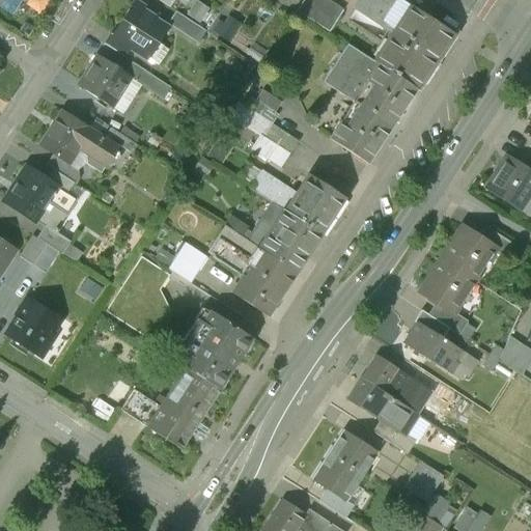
[(21,0),(0,0),(0,7),(11,15),(21,0)]
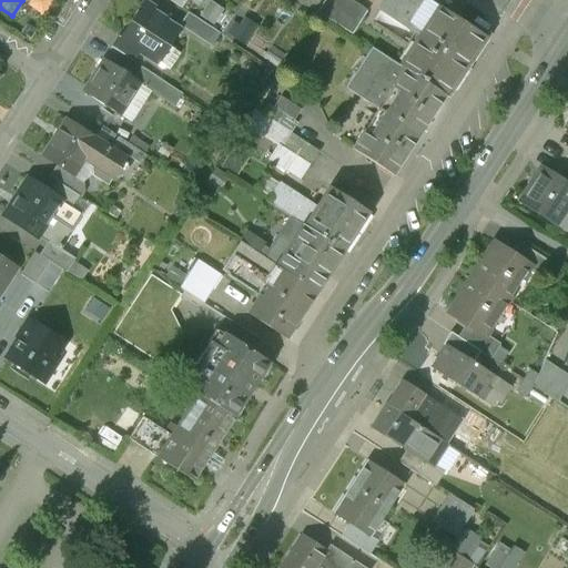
[(185,0),(166,0),(180,9),(185,0)]
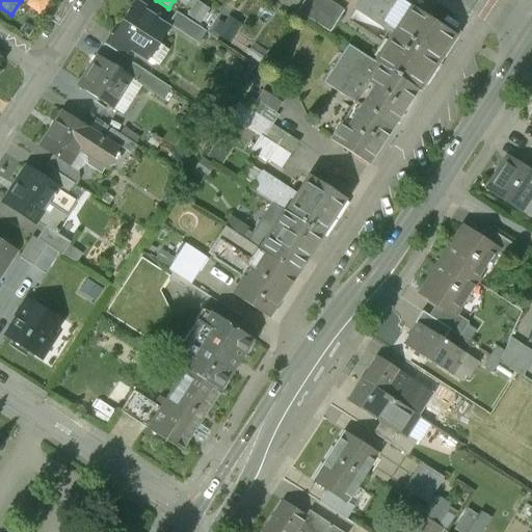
[(336,29),(348,7),(335,0),(308,0),(302,9),(336,29)]
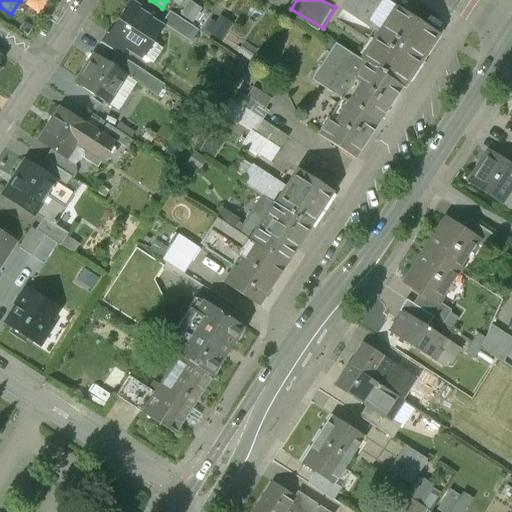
[(436,33),(386,0),(351,0),(344,11),(379,33),(361,61),(400,87),(436,33)]
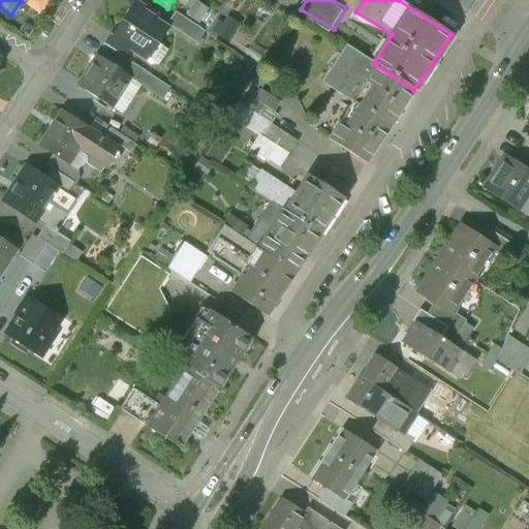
[(155,18),(131,2),(111,34),(130,48),(147,59),(166,28),(154,20),(155,18)]
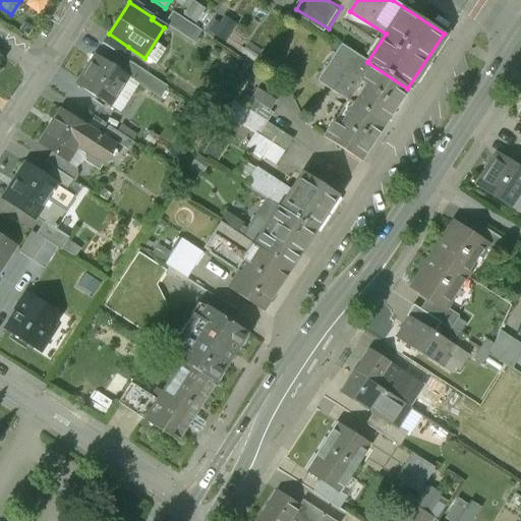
[(109,34),(107,34),(101,44),(121,57),(128,47),(109,34)]
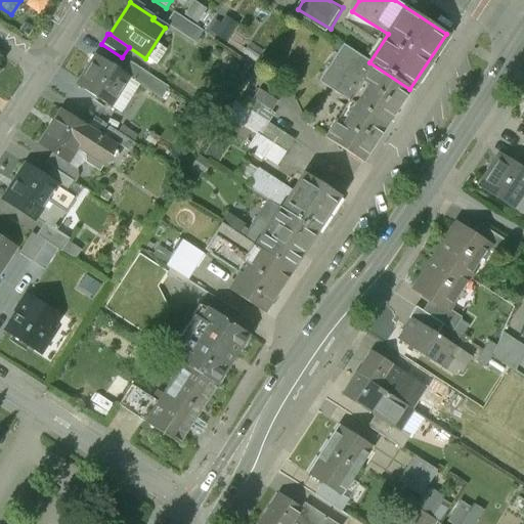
[(369,62),(344,46),(320,83),(350,101),(326,138),(362,162),(409,89),(369,62)]
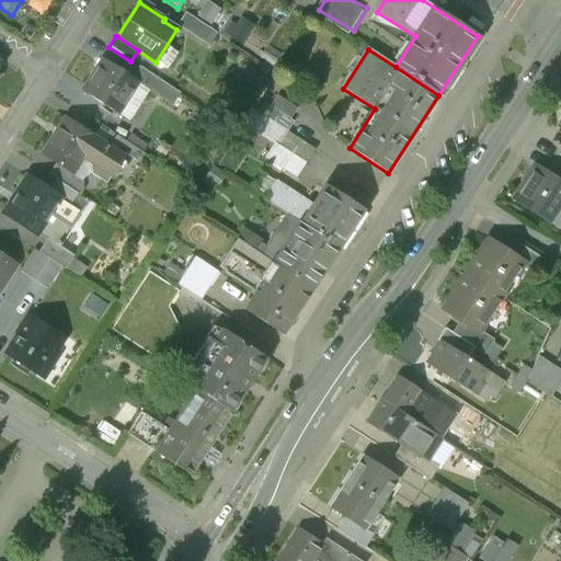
[(137,82),(103,60),(82,91),(116,113),(137,82)]
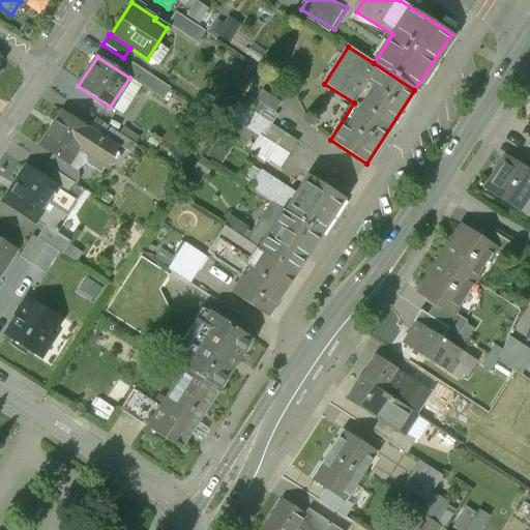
[(95,135),(61,112),(39,146),(53,155),(67,165),(77,149),(83,153),(84,164),(99,174),(107,163),(111,163),(114,160),(115,156),(114,152),(116,148),(95,135)]
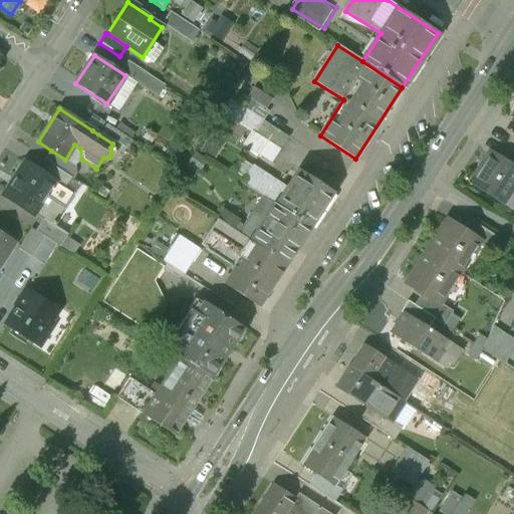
[(288,138),(245,109),(235,123),(249,133),(242,144),(272,163),(288,138)]
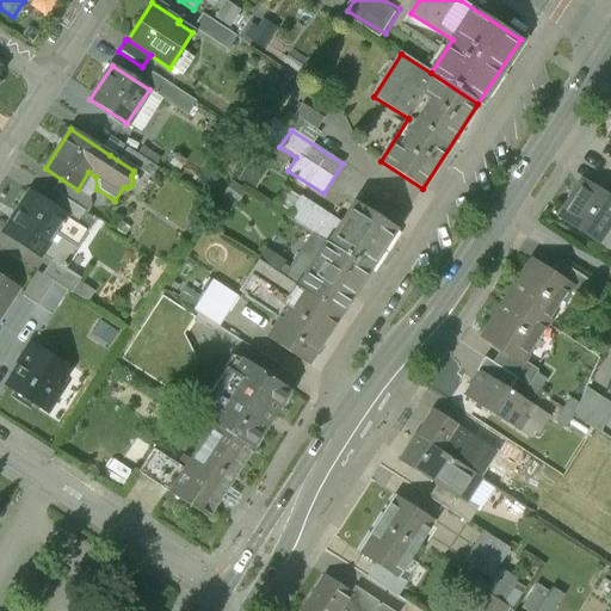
[(155,167),(118,143),(110,155),(134,171),(136,168),(148,177),(155,167)]
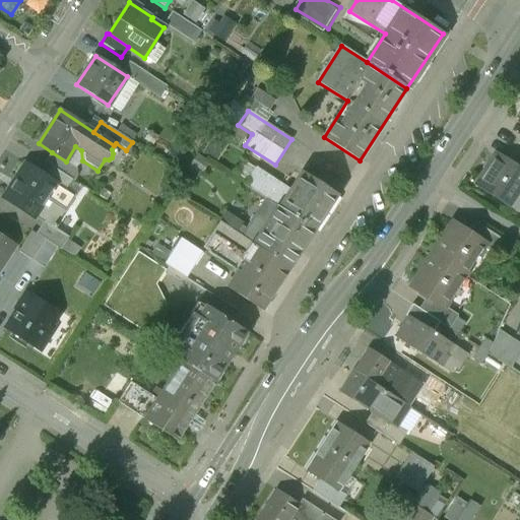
[(66,161),(52,152),(45,163),(53,169),(71,180),(72,181),(75,177),(73,167),(66,161)]
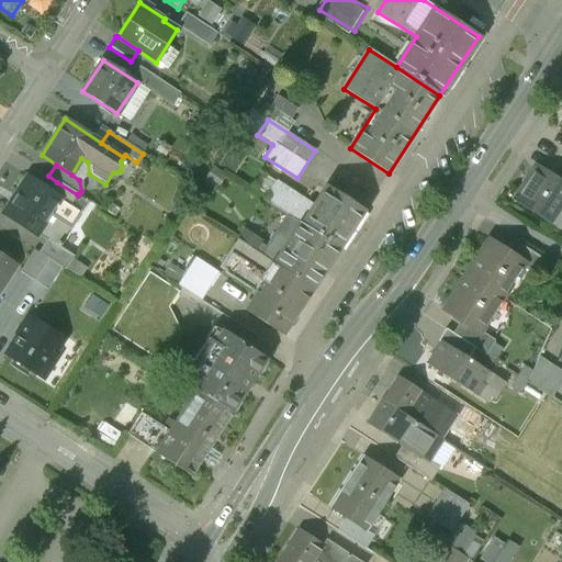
[(561,184),(541,171),(530,173),(523,186),(524,191),(516,201),(546,221),(554,206),(558,209),(561,202),(561,184)]
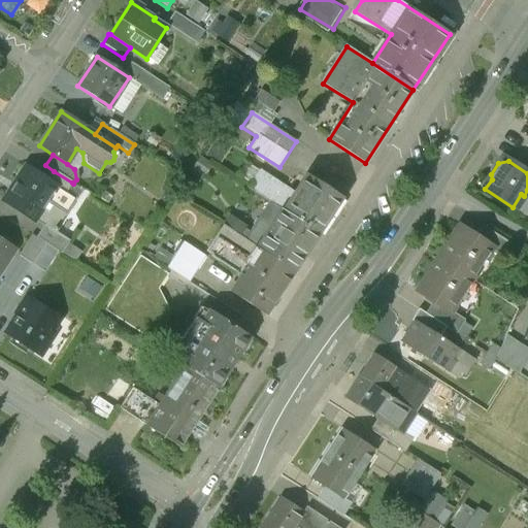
[(46,182),(26,168),(4,202),(35,222),(36,221),(44,227),(55,233),(76,200),(66,194),(46,182)]
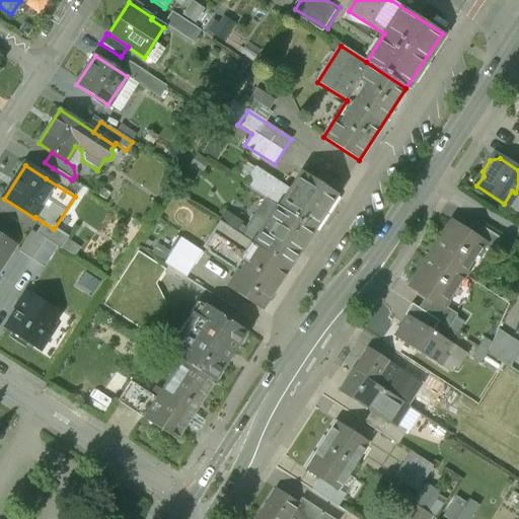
[(291,190),(255,167),(243,186),(276,207),(312,230),(337,195),(302,172),(291,190)]
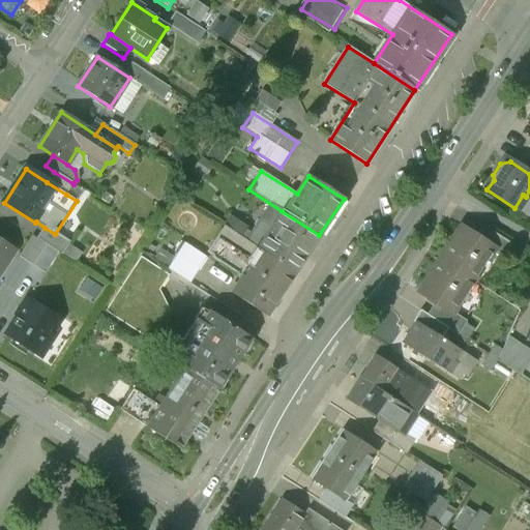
[(72,183),(54,172),(47,182),(66,195),(72,183)]
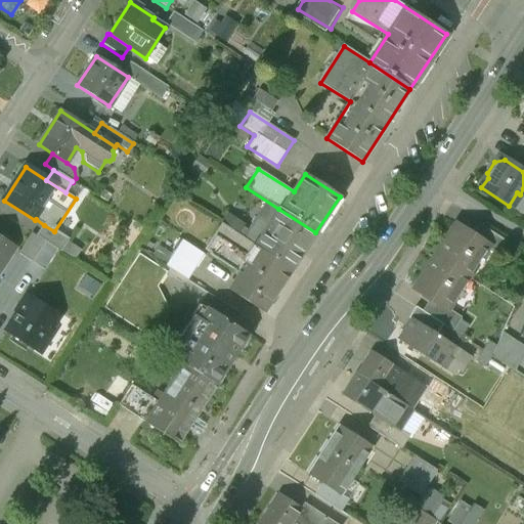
[(278,209),(254,247),(291,270),(315,232),(278,209)]
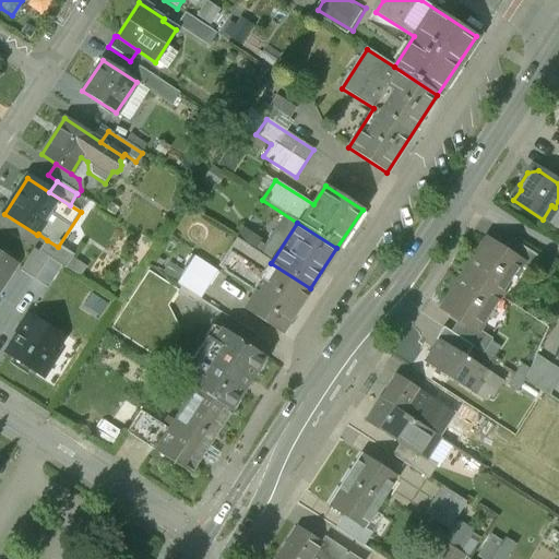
[(537,258),(508,238),(500,250),(519,262),(519,263),(530,270),(537,258)]
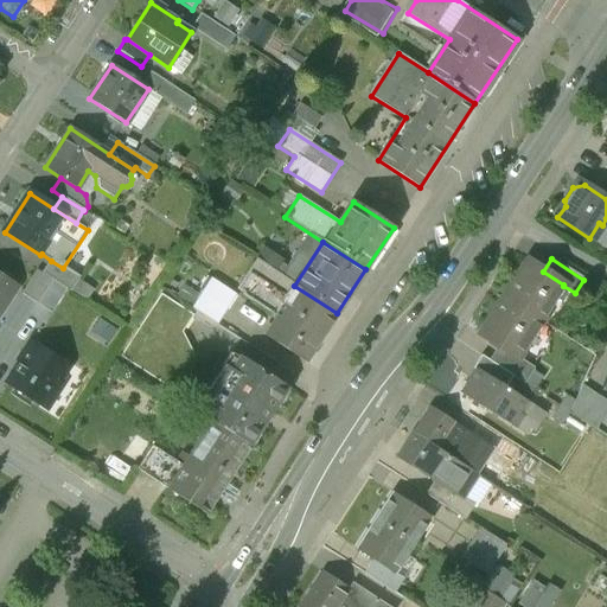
[(63,268),(51,261),(43,274),(66,289),(71,293),(80,280),(63,268)]
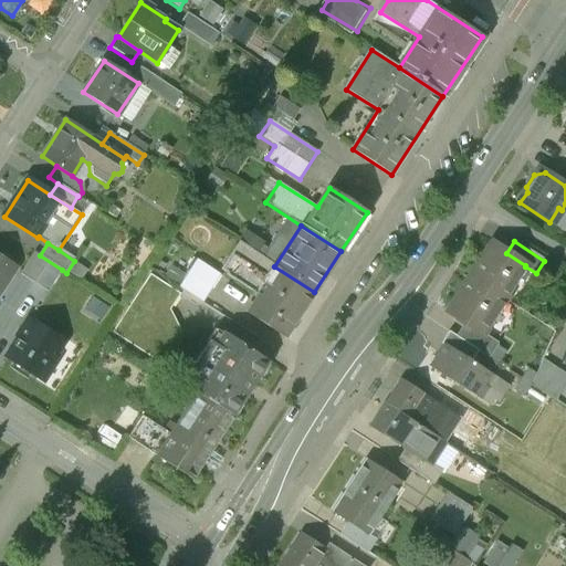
[(506,253),(492,243),(470,276),(503,299),(525,266),(525,265),(506,253)]
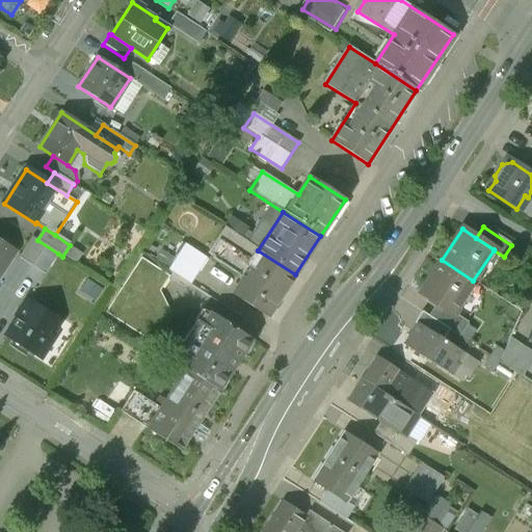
[(33,238),(20,258),(31,266),(45,245),(37,240),(33,238)]
